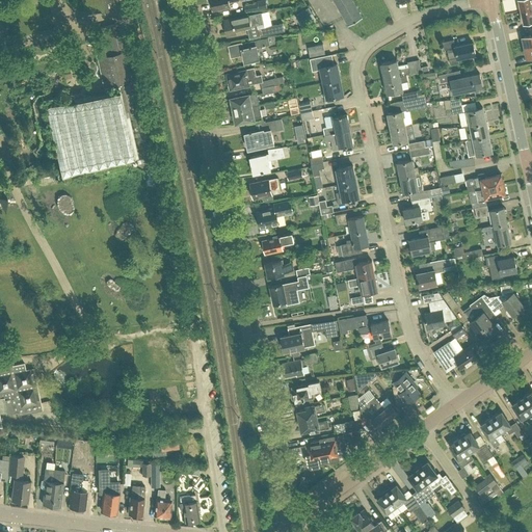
[(113,6),(112,0),(81,0),(84,12),(96,10),(96,9),(113,6)]
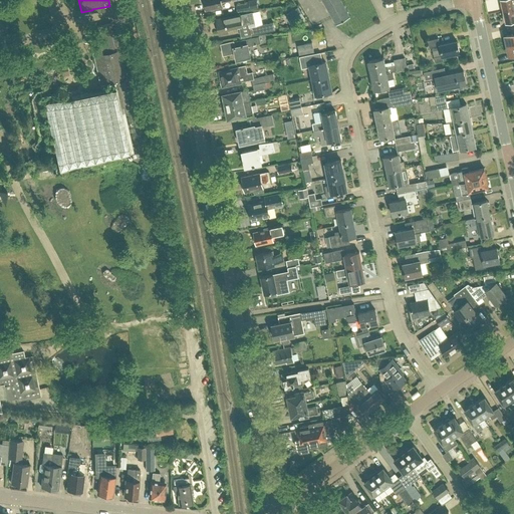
[(222,0),(205,0),(204,0),(206,9),(214,7),(214,8),(223,7),(221,0),(222,0)]
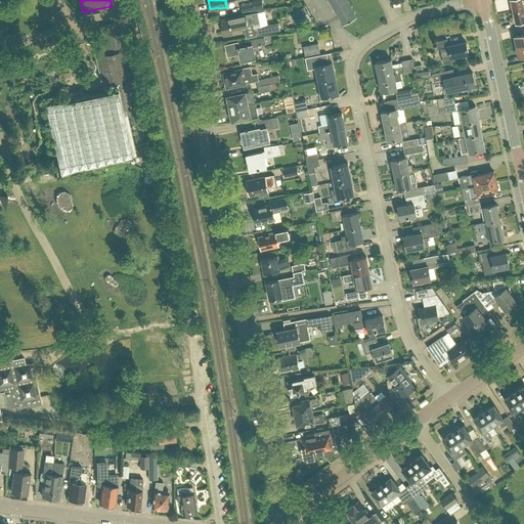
[(325,0),(330,0),(343,24),(357,15),(348,0),(325,0)]
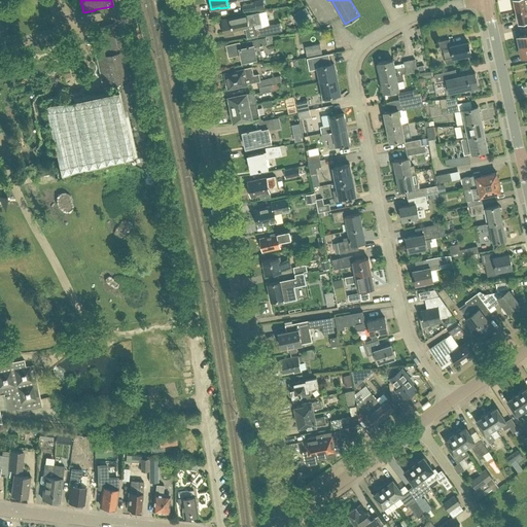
[(526,0),(514,0),(517,10),(526,7),(526,0)]
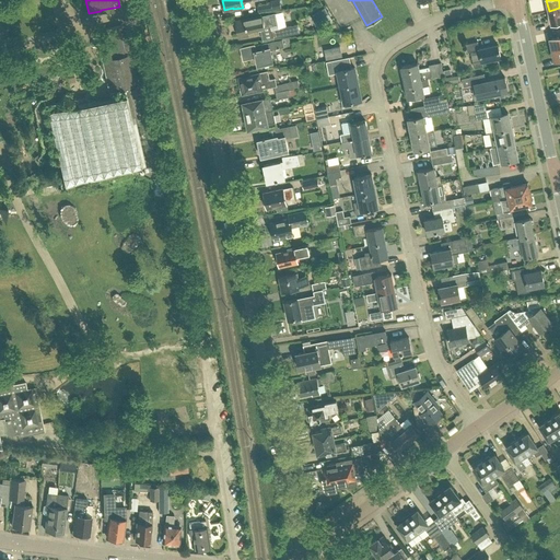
[(259,11),(272,9),(271,2),(258,4),(259,11)]
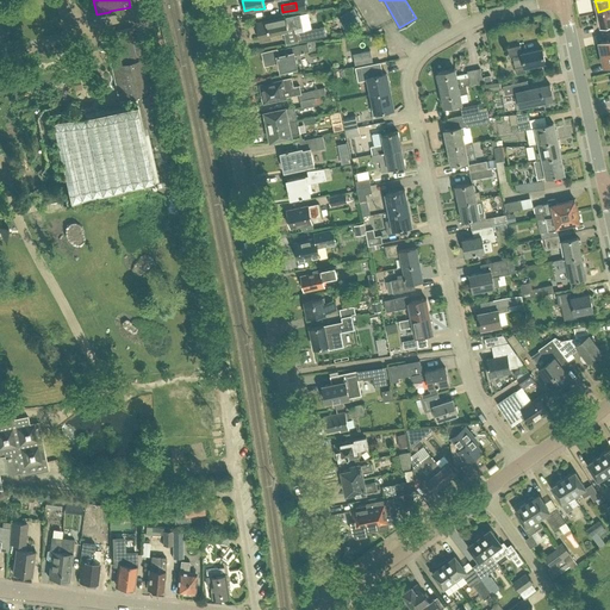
[(355,7),(343,14),(352,27),(362,20),(355,7)]
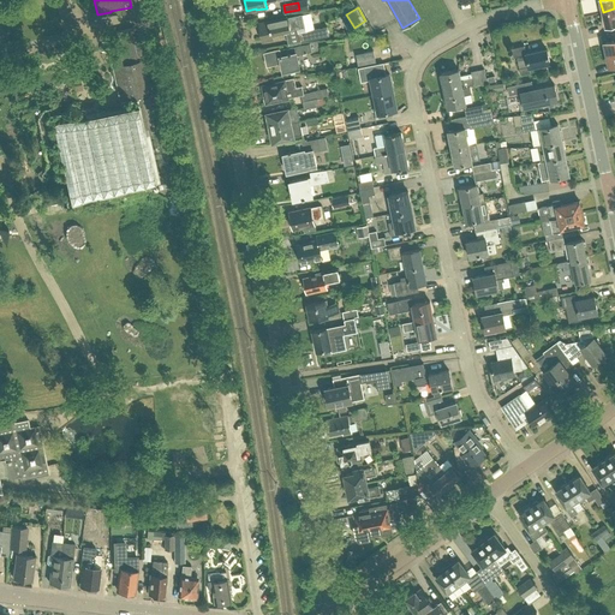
[(614,9),(603,12),(605,27),(614,23),(614,9)]
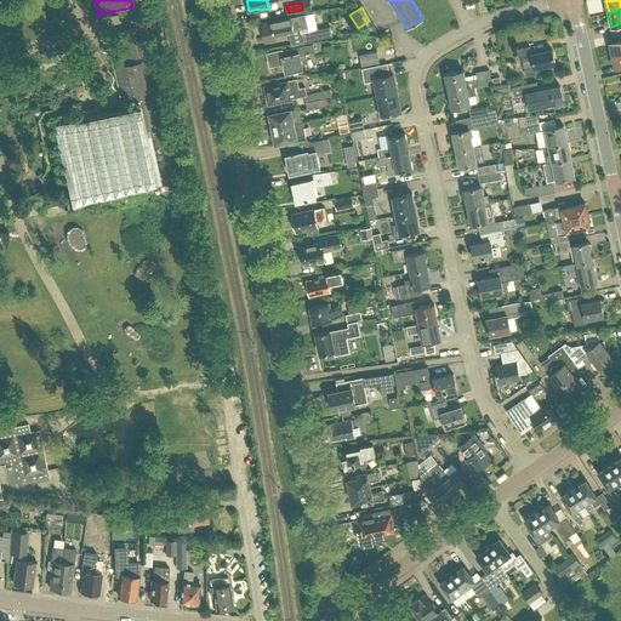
[(265,40),(275,39),(274,34),(292,29),(302,28),(300,15),(290,17),(261,23),(265,40)]
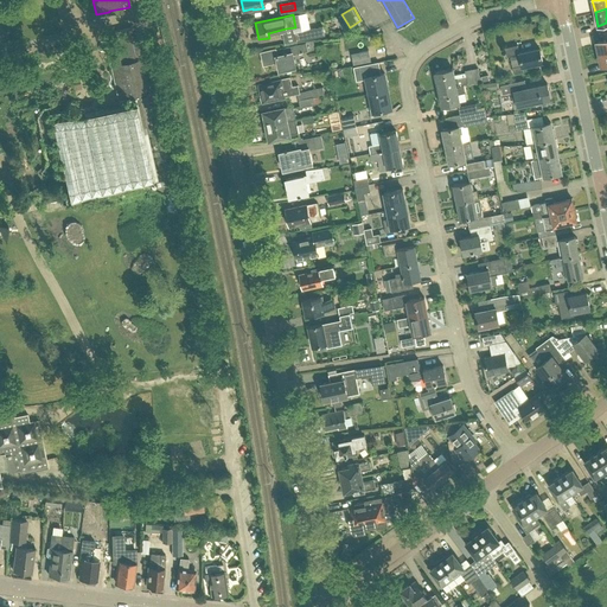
[(295,40),(325,33),(323,26),(294,32),(295,40)]
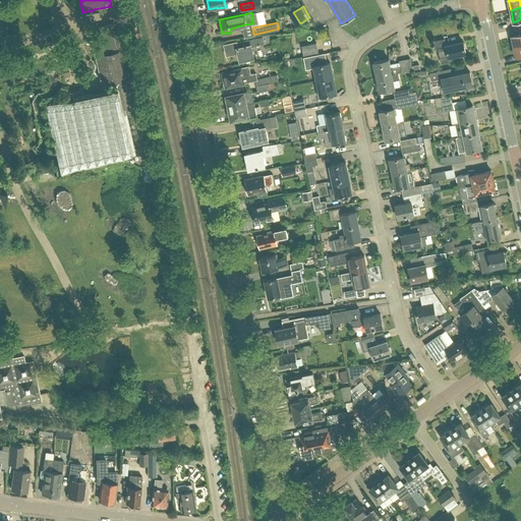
[(123,56),(117,25),(117,24),(116,24),(116,23),(115,23),(114,23),(113,23),(97,26),(99,36),(91,37),(94,53),(95,57),(99,75),(102,88),(106,87),(107,91),(102,92),(100,92),(94,93),(94,94),(81,96),(80,97),(71,98),(71,96),(70,93),(70,92),(61,85),(61,87),(57,92),(43,95),(59,171),(132,155),(136,167),(146,166),(143,159),(147,158),(136,109),(135,104),(125,57),(124,56),(123,56)]
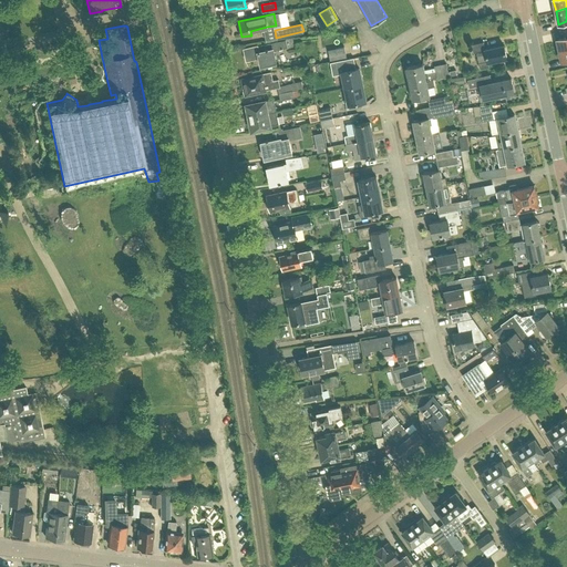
[(566,37),(557,39),(559,50),(566,48),(566,37)]
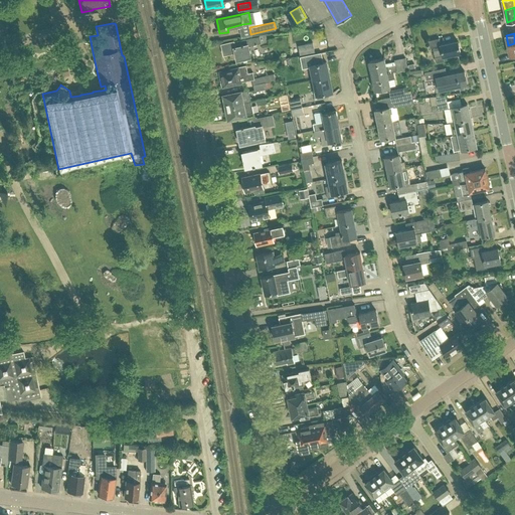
[(256,44),(256,43),(267,41),(266,35),(260,36),(255,36),(233,41),(233,40),(222,43),(224,54),(236,52),(237,59),(250,56),(248,45),(256,44)]
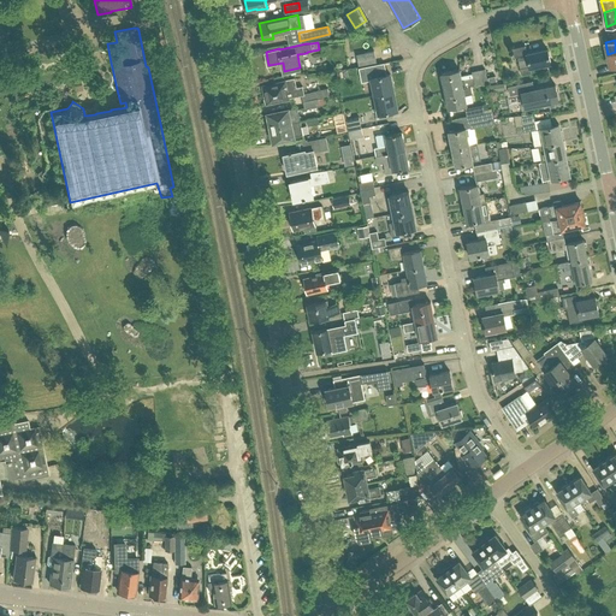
[(527,53),(525,45),(513,47),(514,57),(517,55),(521,75),(532,72),(531,66),(540,64),(540,67),(549,65),(549,63),(550,61),(548,48),(527,53)]
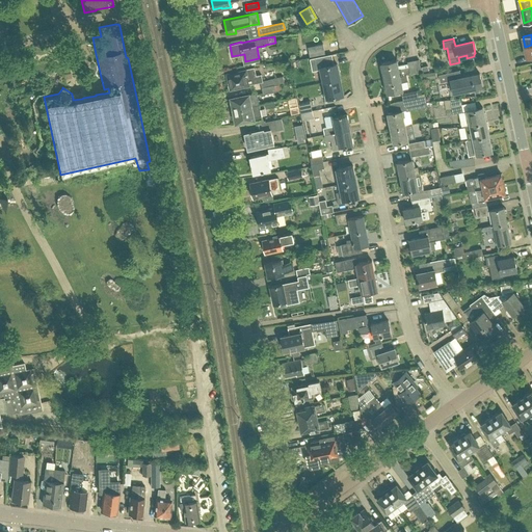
[(322,44),(314,45),(316,55),(324,54),(322,44)]
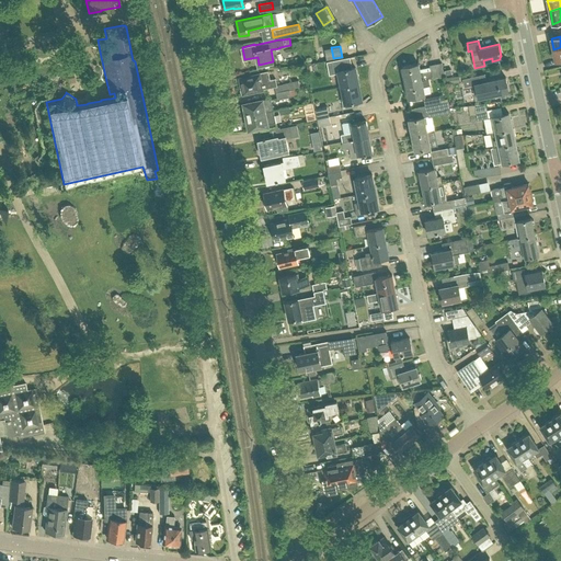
[(327,60),(329,73),(339,72),(341,86),(346,86),(358,82),(355,67),(352,67),(350,56),(327,60)]
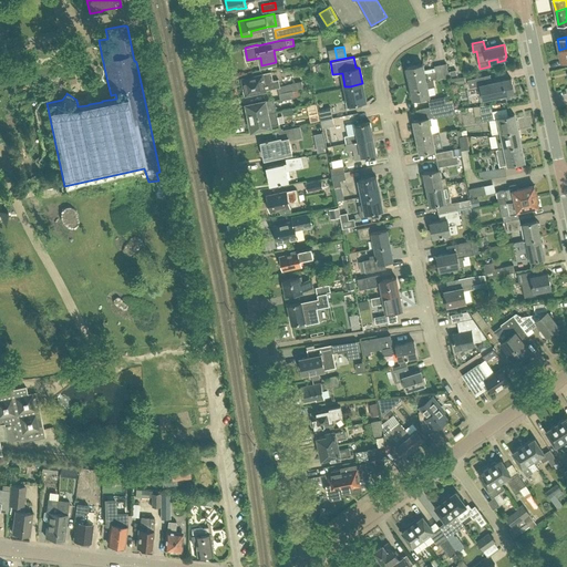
[(426,80),(434,79),(449,75),(446,63),(434,65),(435,71),(424,73),(423,63),(406,66),(410,83),(426,80)]
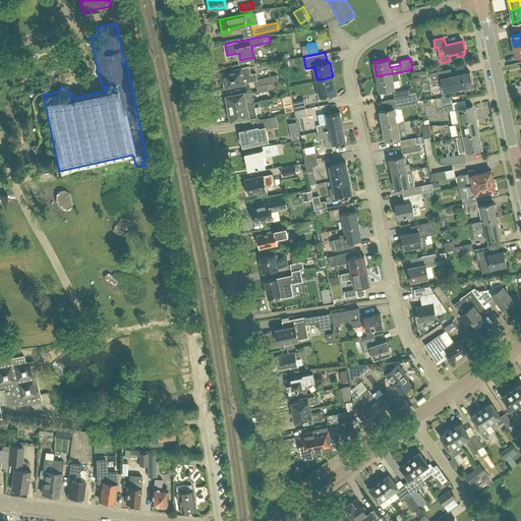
[(255,87),(268,83),(279,81),(277,74),(257,78),(255,71),(250,73),(249,65),(240,67),(234,69),(234,70),(223,72),(224,79),(225,84),(226,84),(226,87),(254,79),(255,87)]
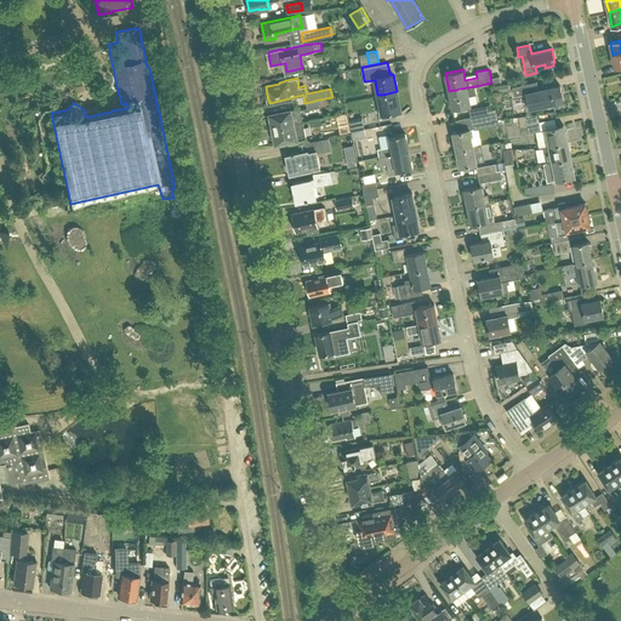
[(539,90),(536,81),(513,86),(514,95),(523,93),(527,109),(539,107),(539,106),(563,100),(560,85),(539,90)]
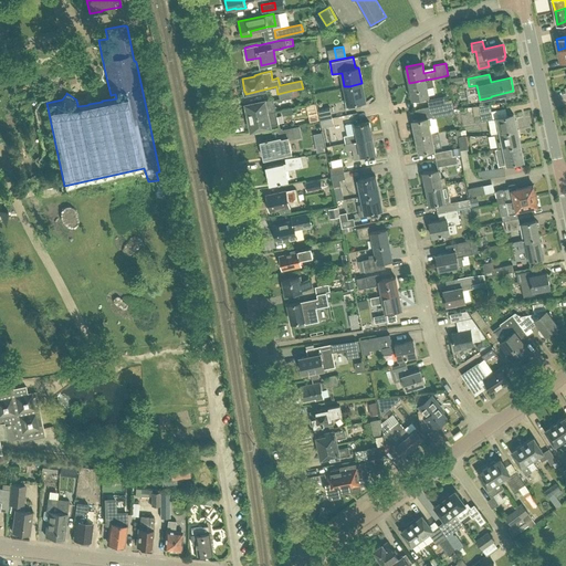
[(426,80),(409,83),(412,98),(429,95),(427,87),(435,86),(433,79),(426,80)]
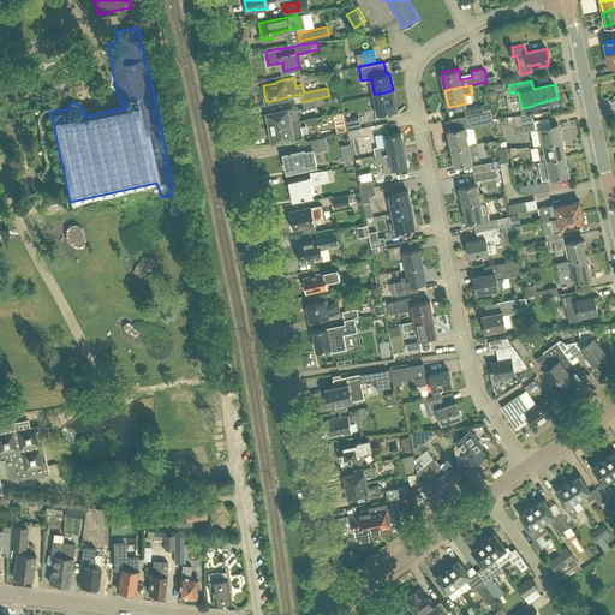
[(380,94),(374,94),(378,117),(393,114),(392,109),(396,109),(393,90),(380,94)]
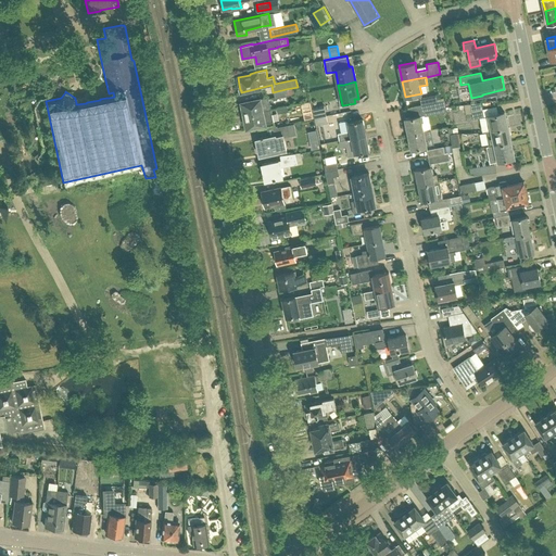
[(438,101),(438,99),(437,95),(420,98),(421,104),(438,101)]
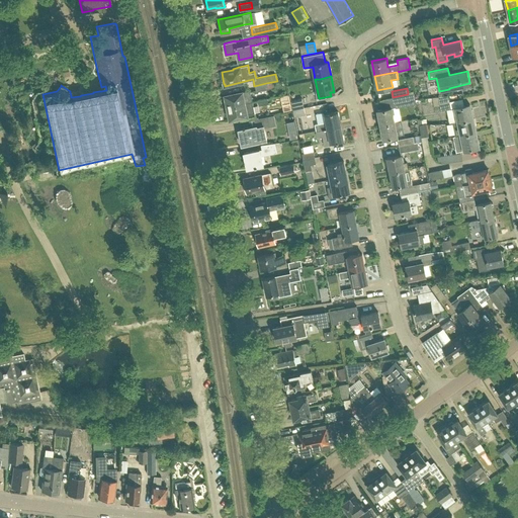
[(228,106),(253,102),(250,90),(226,95),(228,106)]
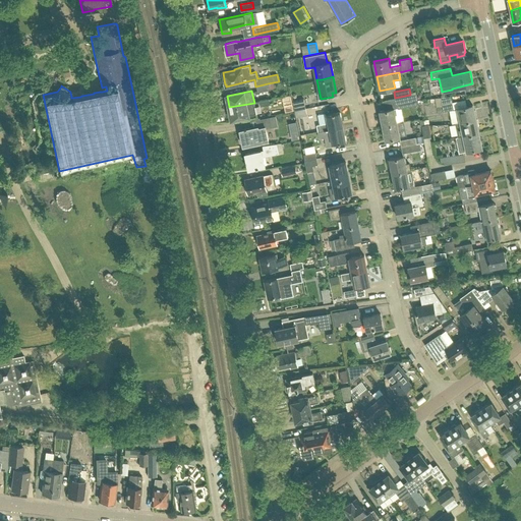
[(410,95),(395,98),(396,105),(417,101),(416,94),(410,95)]
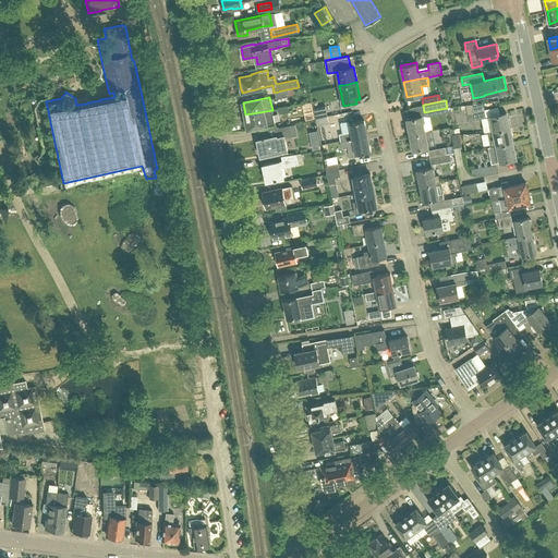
[(401,104),(402,113),(421,112),(420,102),(401,104)]
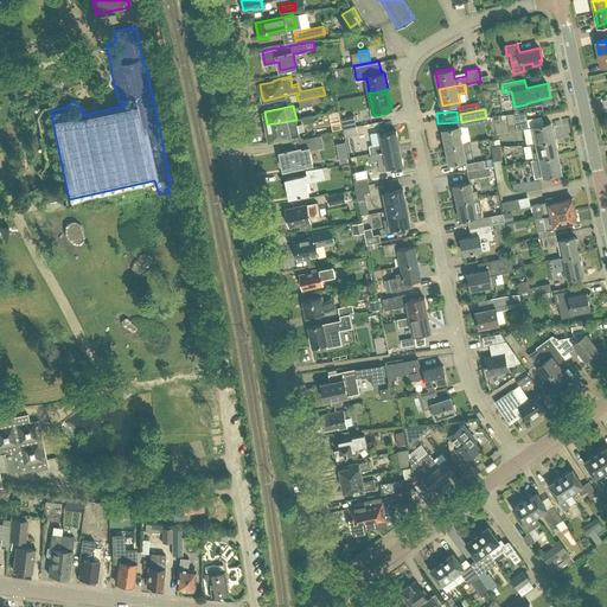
[(516,122),(526,120),(525,113),(513,114),(516,122)]
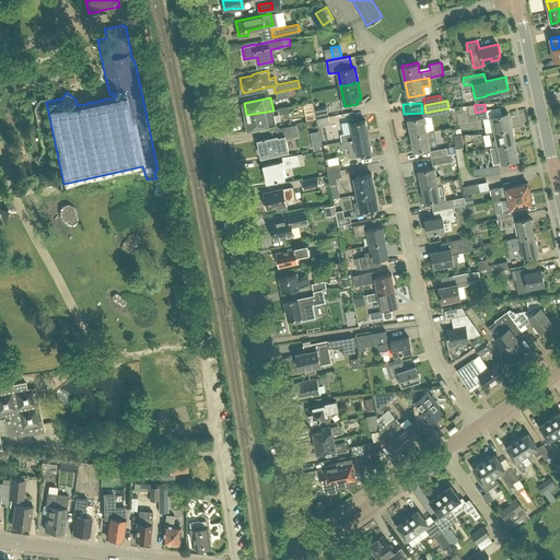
[(317,118),(328,116),(326,106),(318,107),(318,105),(315,106),(315,108),(317,118)]
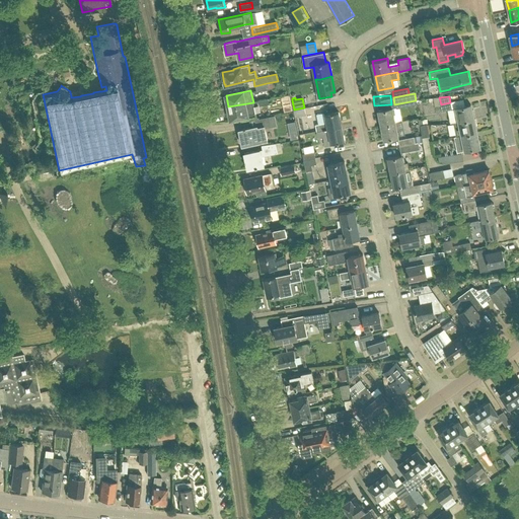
[(253,102),(228,106),(231,119),(255,114),(253,102)]
